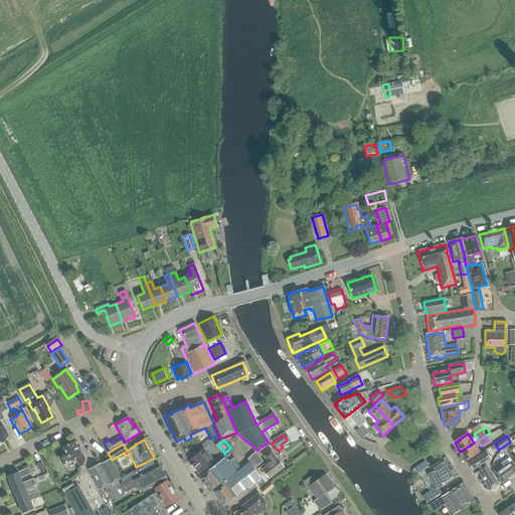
[(62,448),(64,453),(57,457),(61,466),(69,462),(74,460),(78,467),(82,465),(86,461),(82,456),(83,455),(79,448),(77,450),(73,442),(62,448)]
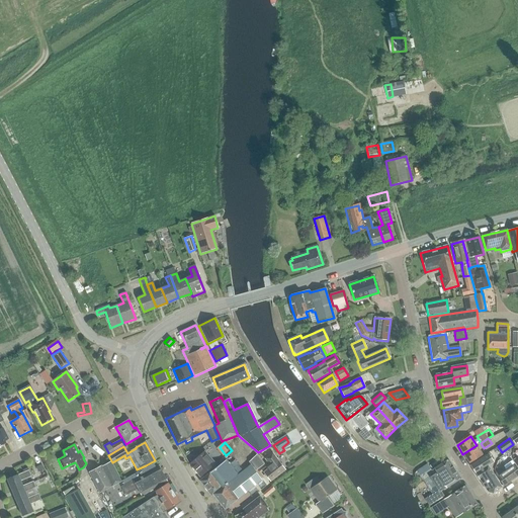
[(477,445),(462,454),(468,463),(483,455),(477,445)]
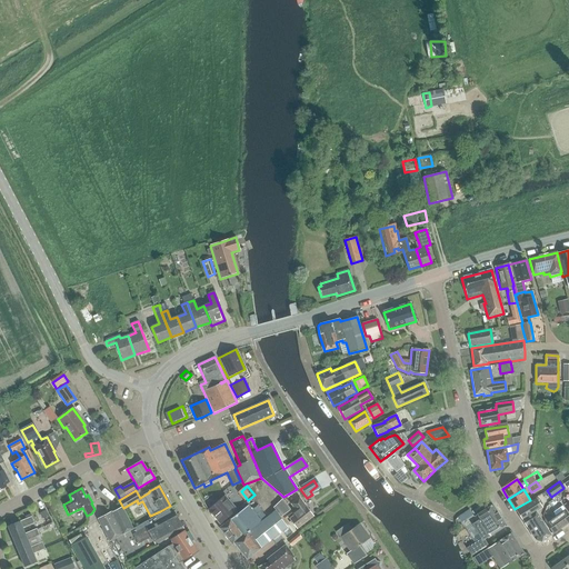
[(225,497),(222,499),(208,511),(219,525),(236,510),(225,497)]
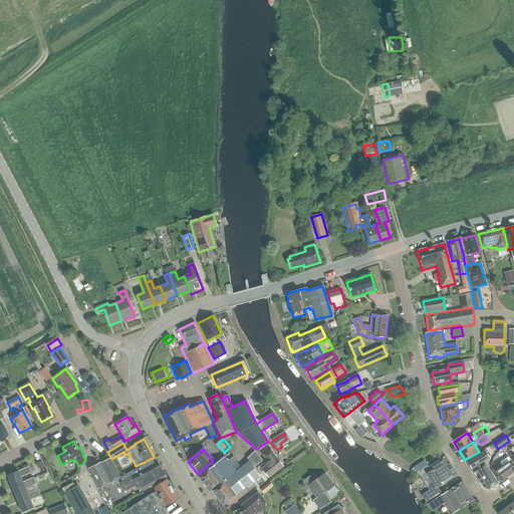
[(263,456),(266,461),(263,464),(265,467),(261,470),(268,478),(282,467),(276,459),(270,451),(263,456)]
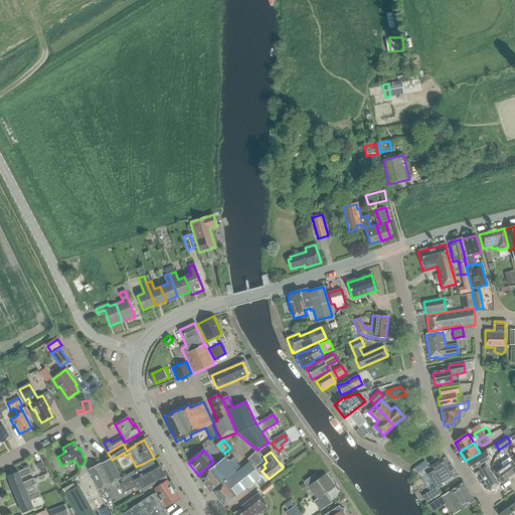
[(491,460),(485,452),(468,464),(485,490),(490,491),(499,485),(485,464),(491,460)]
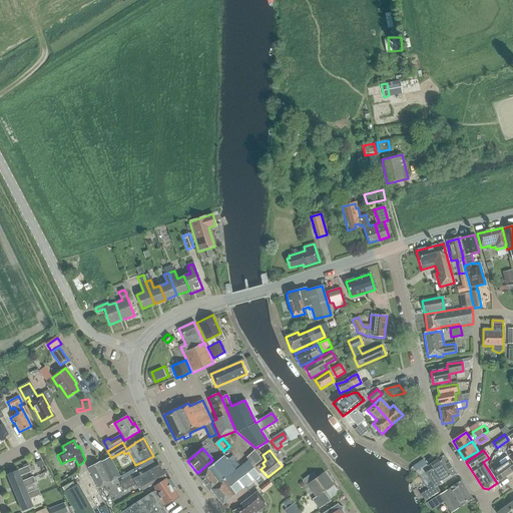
[(257,452),(247,459),(248,461),(254,468),(264,461),(257,452)]
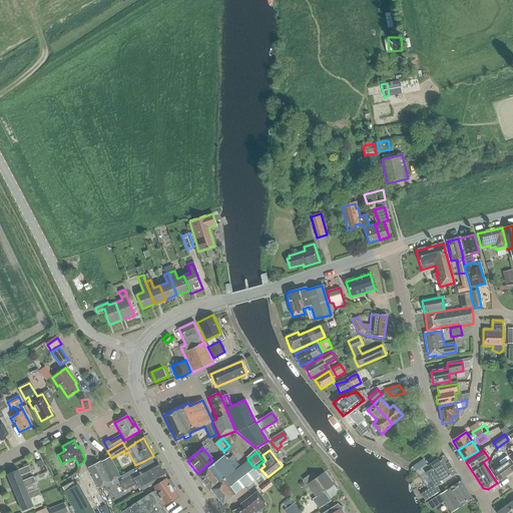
[(98,488),(120,477),(109,456),(87,468),(98,488)]
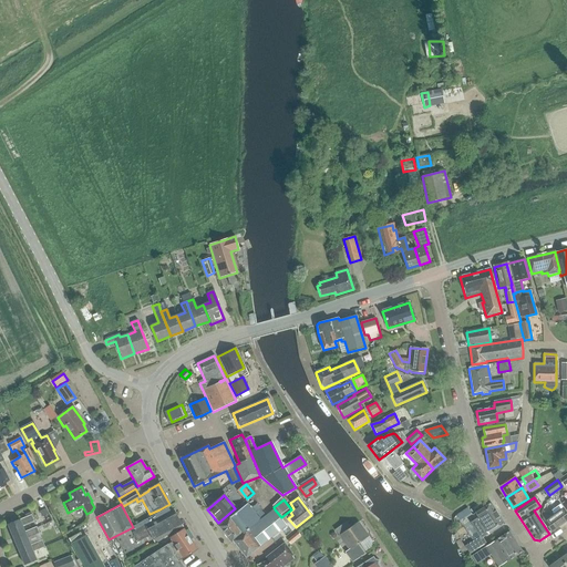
[(247,504),(218,527),(232,543),(233,542),(256,524),(259,521),(247,504)]
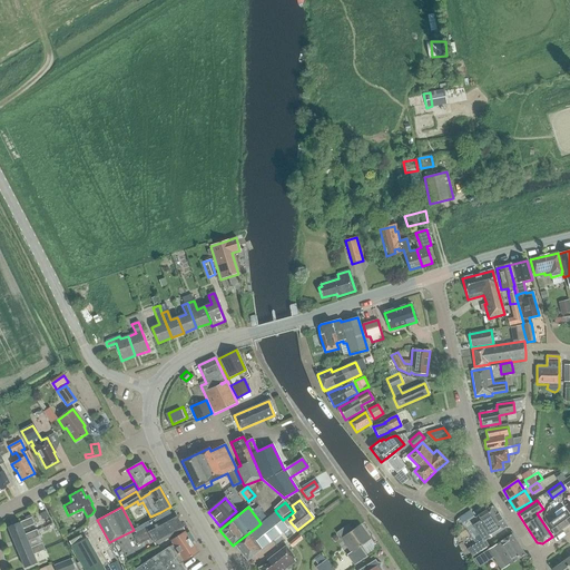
[(473,527),(482,540),(468,549),(472,556),(489,546),(485,540),(491,537),(507,527),(493,507),(478,517),(481,521),(473,527)]
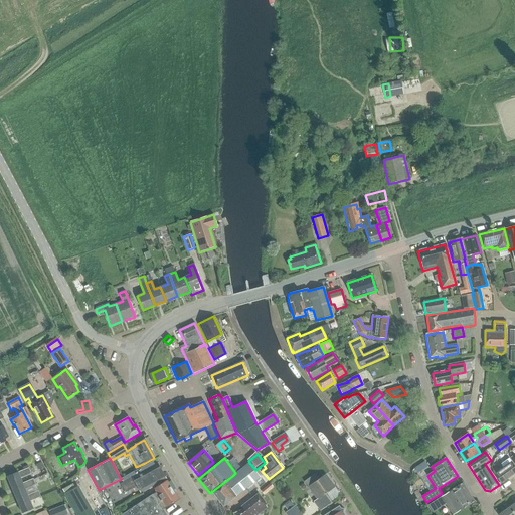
[(514,467),(509,459),(492,472),(500,484),(514,473),(514,467)]
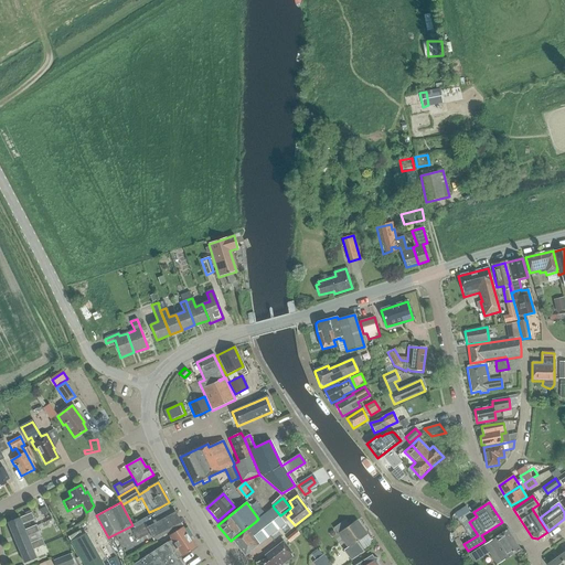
[(167,507),(144,520),(132,525),(136,530),(131,531),(137,541),(150,534),(153,541),(181,525),(173,511),(170,512),(167,507)]
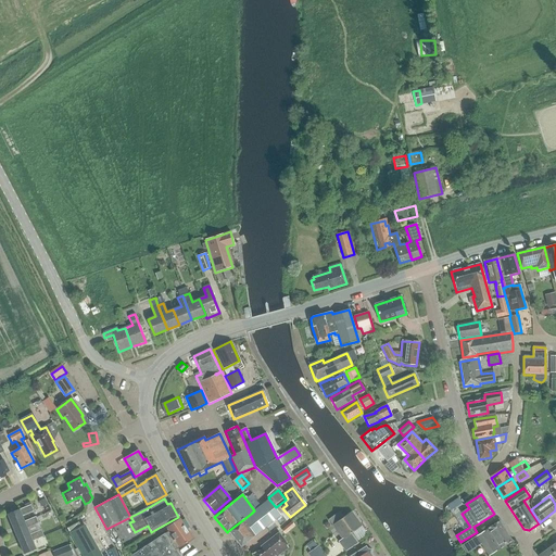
[(454,510),(462,503),(457,498),(450,506),(454,510)]
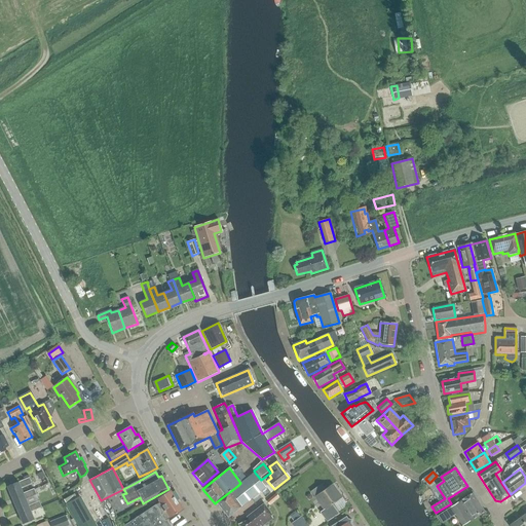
[(266,487),(255,473),(240,483),(237,486),(250,500),(266,487)]
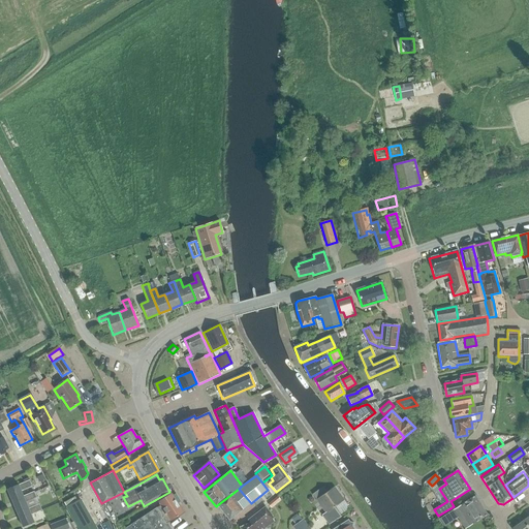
[(6,490),(11,501),(23,497),(21,492),(31,487),(29,481),(18,486),(6,490)]
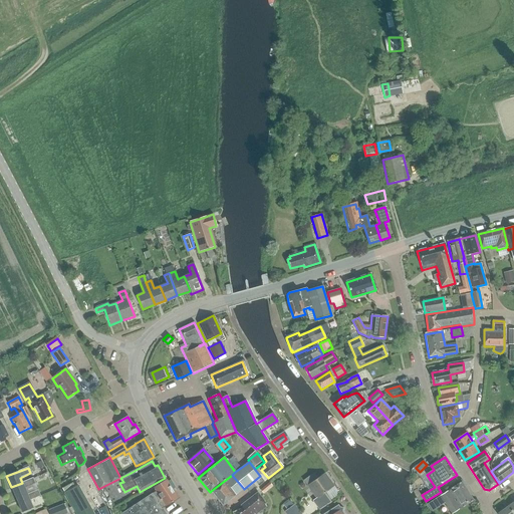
[(316,499),(334,487),(324,474),(317,479),(313,474),(303,481),(307,486),(316,499)]
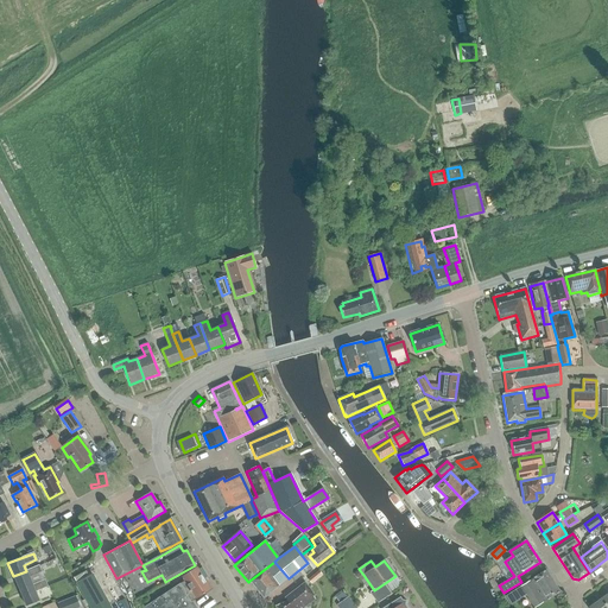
[(264,599),(289,578),(274,562),(249,581),(264,599)]
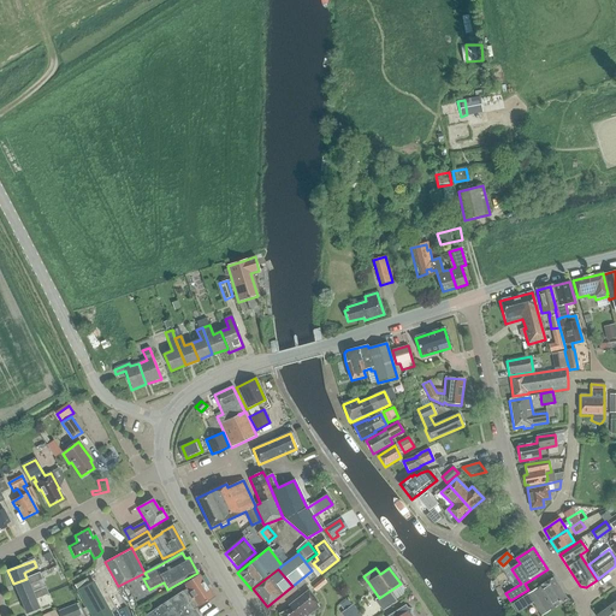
[(39,574),(27,579),(13,584),(19,599),(33,593),(29,586),(42,580),(39,574)]
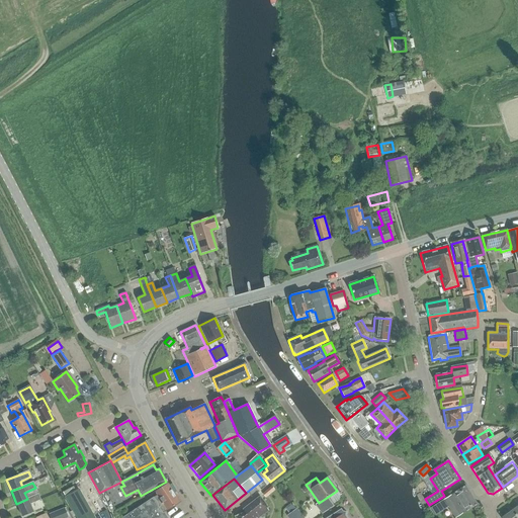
[(157,496),(123,517),(122,517),(165,517),(162,514),(179,502),(168,484),(155,493),(157,496)]
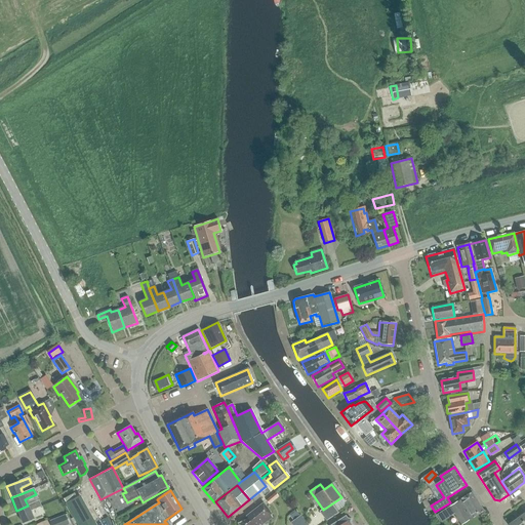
[(473,518),(483,512),(472,493),(449,508),(450,509),(437,517),(441,522),(453,514),(461,524),(473,517),(473,518)]
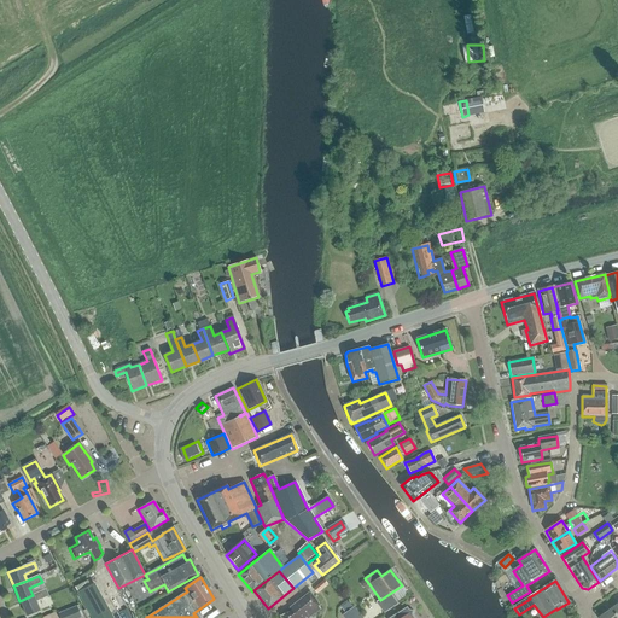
[(112,617),(93,582),(76,592),(91,617),(112,617)]
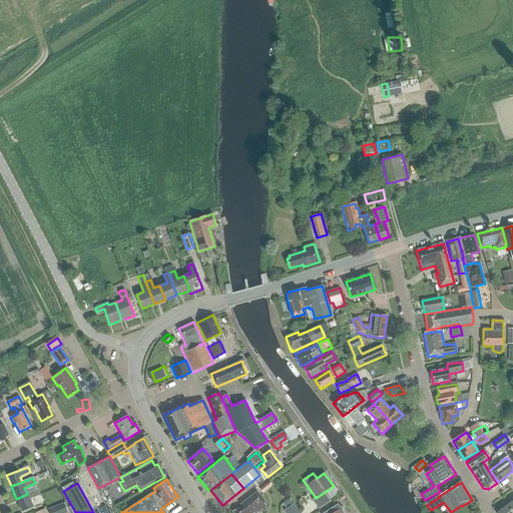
[(37,490),(27,494),(16,499),(22,512),(33,507),(30,500),(40,495),(37,490)]
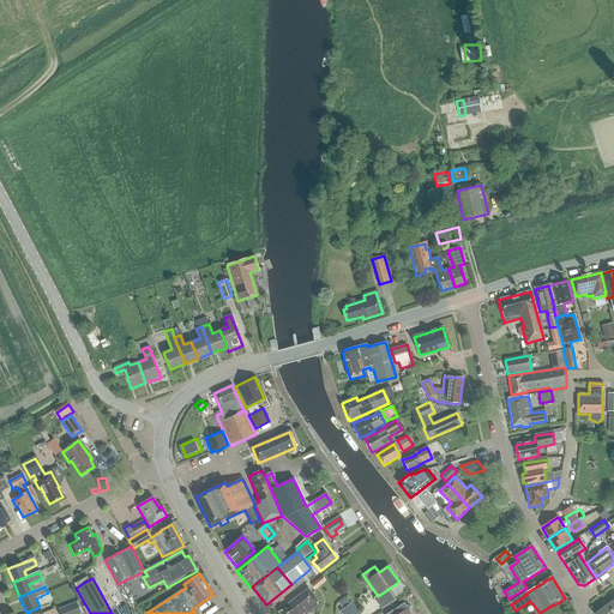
[(290,608),(280,613),(278,613),(306,613),(318,606),(313,599),(307,590),(288,605),(290,608)]
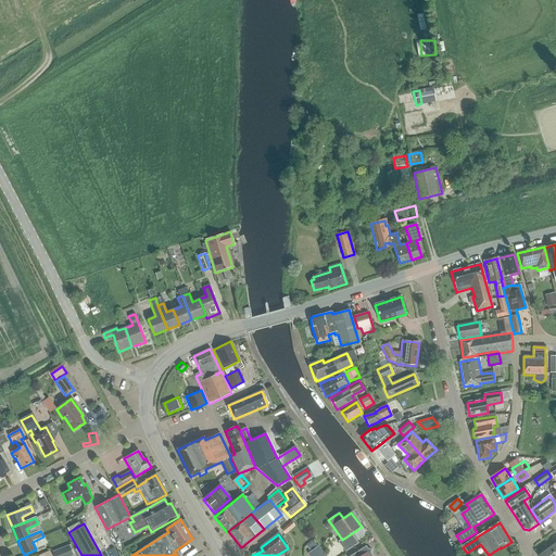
[(52,552),(53,555),(73,555),(70,545),(52,552)]
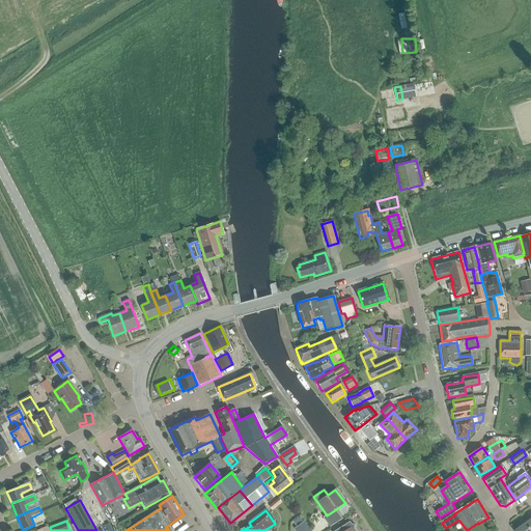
[(309,530),(304,522),(295,528),(297,530),(309,530)]
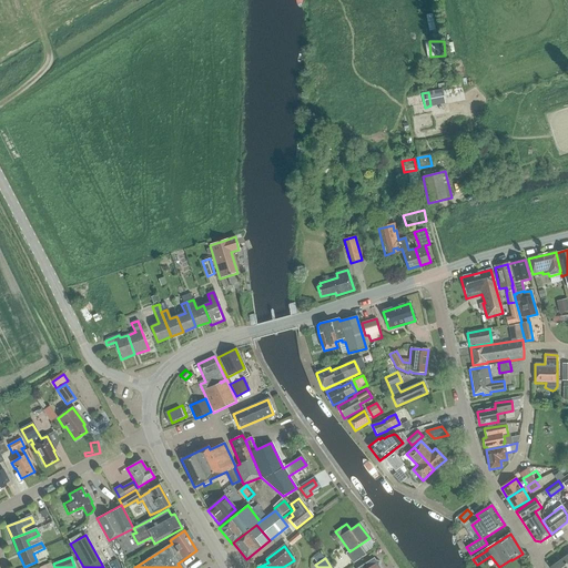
[(379,567),(374,558),(358,567),(379,567)]
